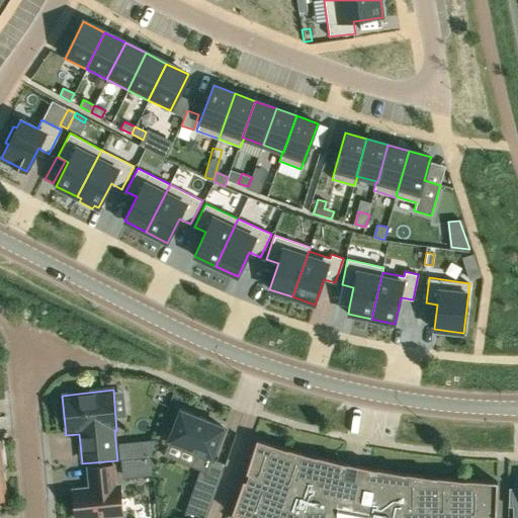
[(181,411),(169,440),(196,451),(191,466),(201,470),(186,512),(202,517),(205,517),(220,478),(206,471),(211,458),(224,427),(207,421),(208,420),(197,416),(197,417),(181,411)]
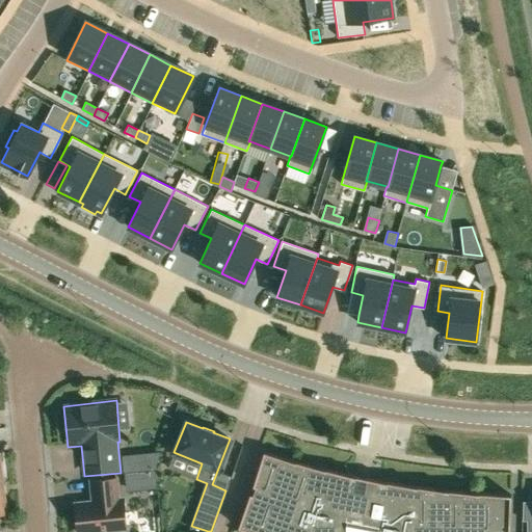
[(161,452),(121,455),(123,472),(125,472),(154,470),(161,452)]
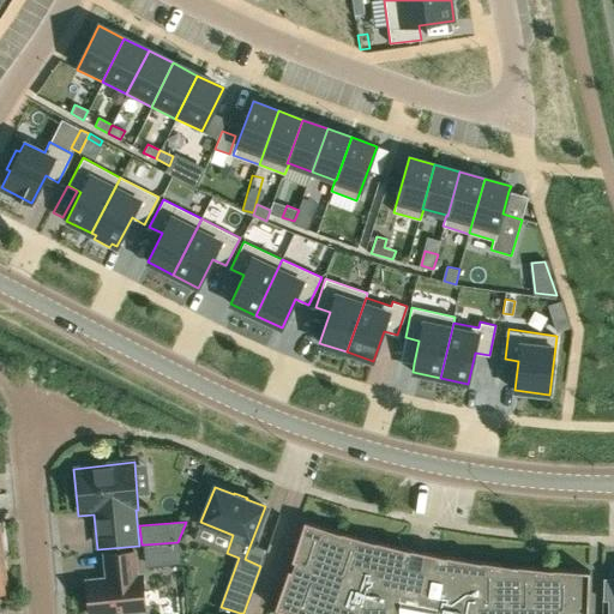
[(585,579),(572,578),(572,570),(551,569),(549,577),(536,576),(537,567),(518,566),(515,566),(513,573),(500,572),(501,564),(481,561),(446,557),(423,552),(420,569),(408,566),(410,549),(375,542),(342,533),(305,522),(292,561),(294,561),(290,571),(288,570),(275,609),(289,613),(584,613),(585,612),(588,612),(589,571),(587,571),(585,579)]
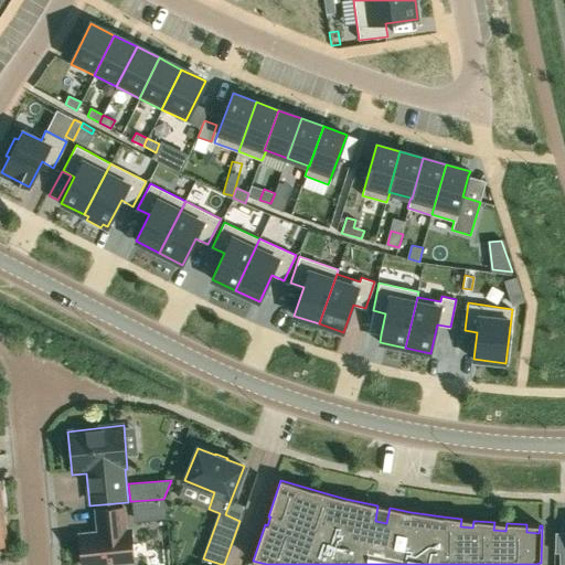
[(163,499),(132,501),(134,521),(164,519),(163,499)]
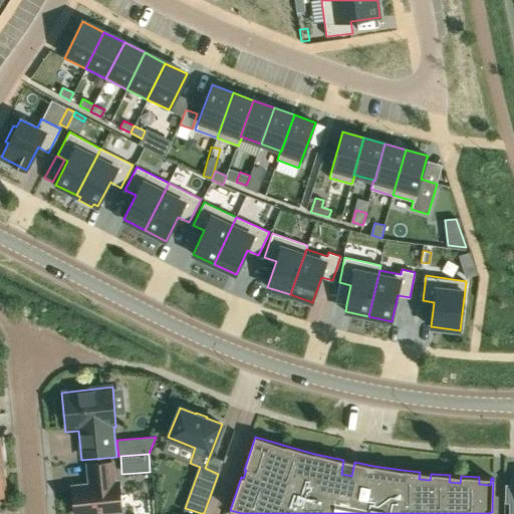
[(113,482),(111,462),(87,465),(89,485),(73,486),(75,513),(88,513),(120,511),(117,482),(113,482)]
